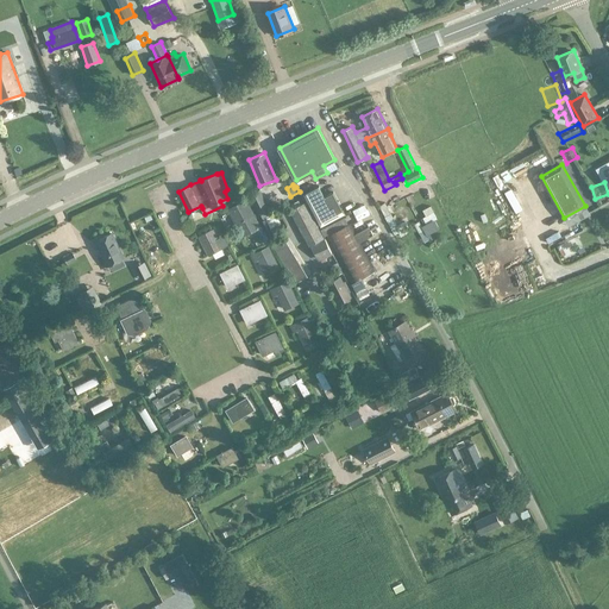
[(318,186),(302,194),(320,226),(344,213),(333,193),(324,198),(318,186)]
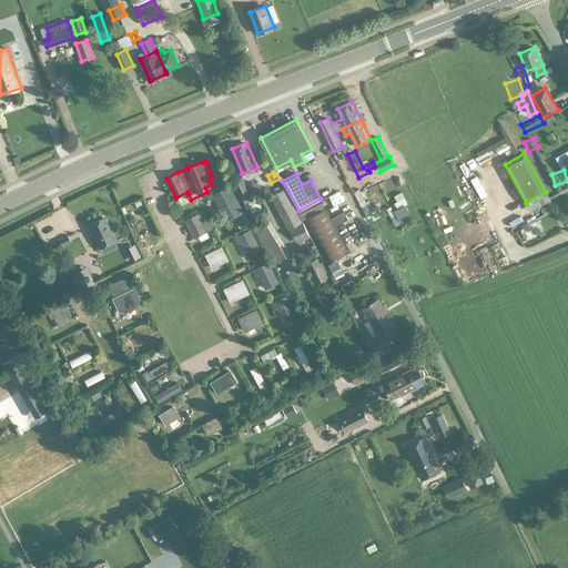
[(254,200),(243,176),(232,182),(241,201),(243,200),(245,204),(254,200)]
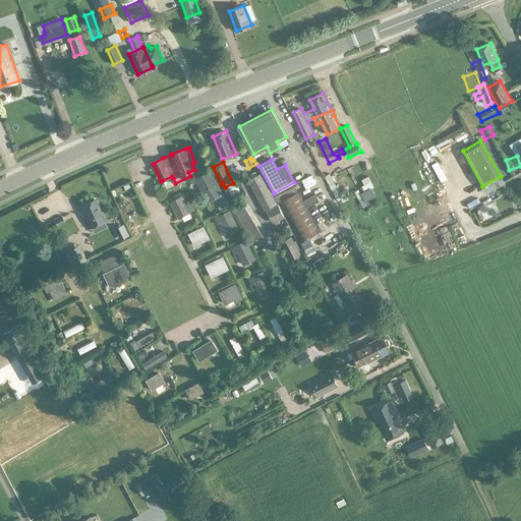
[(336,179),(341,176),(336,168),(331,170),(336,179)]
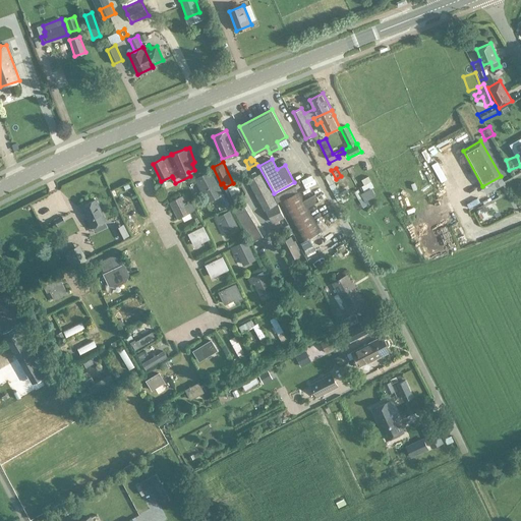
[(265,211),(267,210),(277,204),(262,173),(248,180),(265,211)]
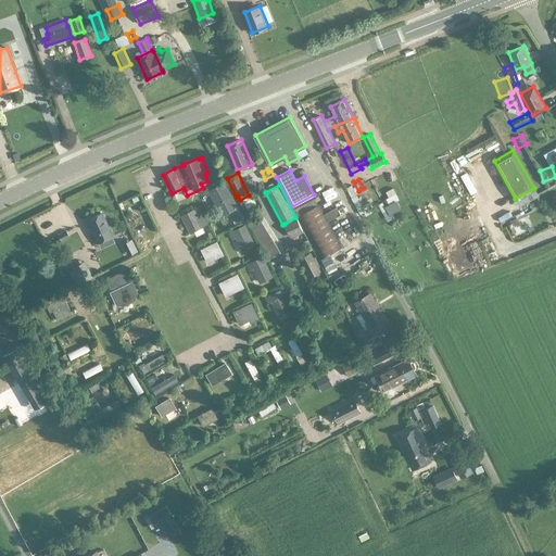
[(389,204),(396,200),(399,199),(395,193),(393,188),(386,191),(389,197),(386,199),(383,200),(387,205),(389,204)]
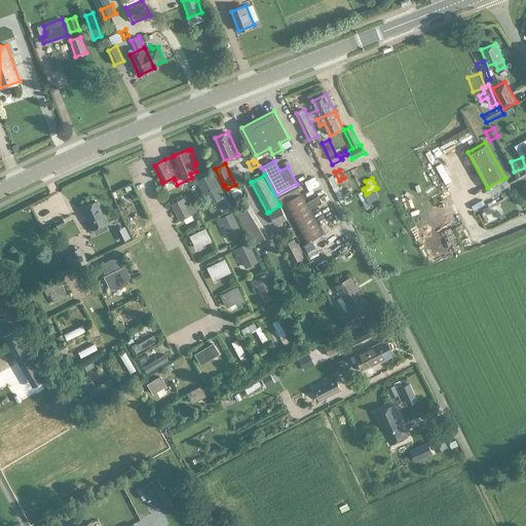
[(233,197),(229,189),(225,191),(232,207),(237,204),(233,197)]
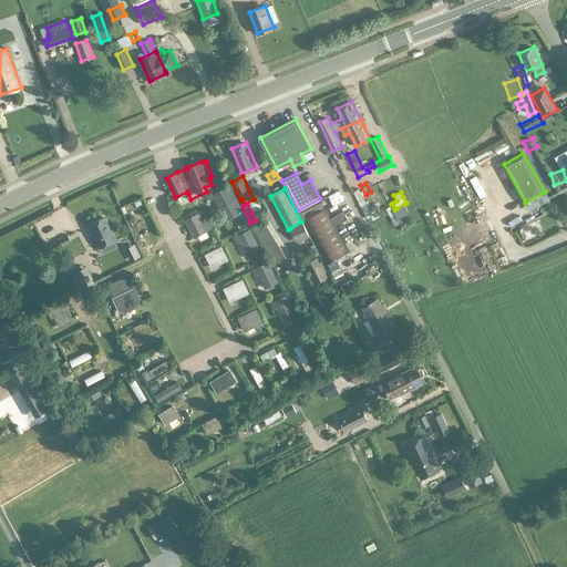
[(192,213),(198,232),(214,226),(207,207),(192,213)]
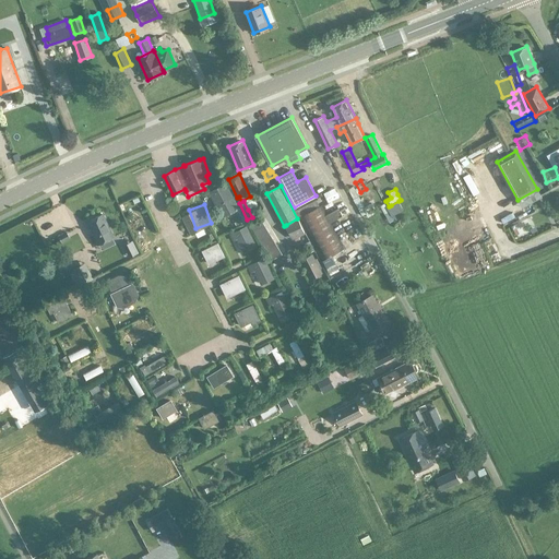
[(322,205),(300,215),(323,260),(344,249),(330,221),(342,215),(339,209),(326,214),(322,205)]
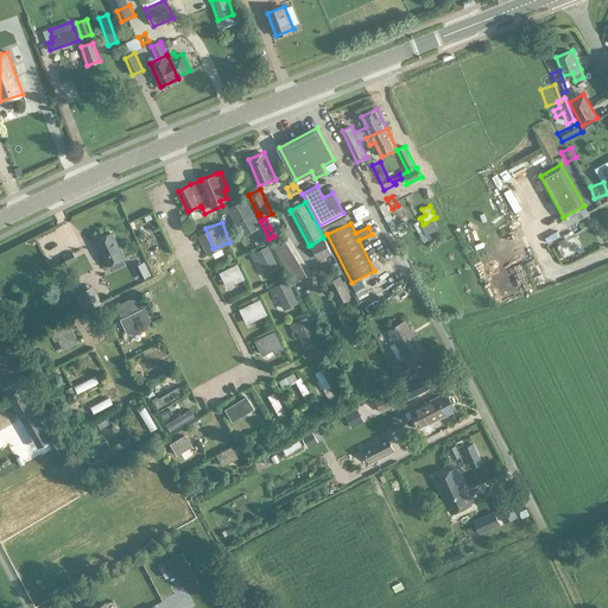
[(122,258),(111,233),(94,240),(106,265),(122,258)]
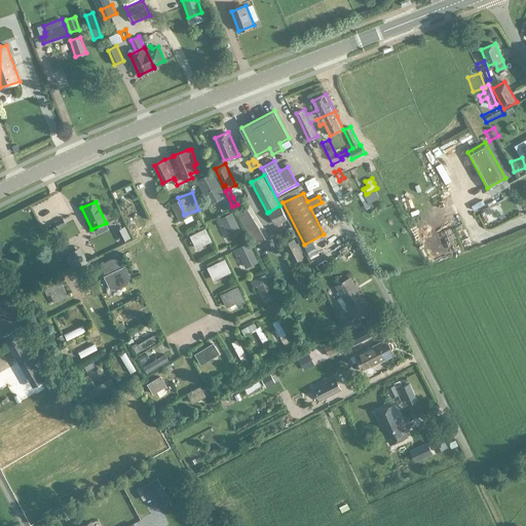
[(245,207),(260,238),(270,233),(255,201),(245,207)]
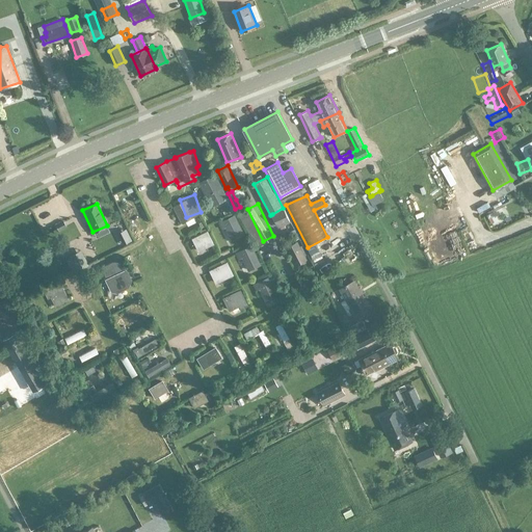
[(291,222),(283,208),(272,214),(280,228),(291,222)]
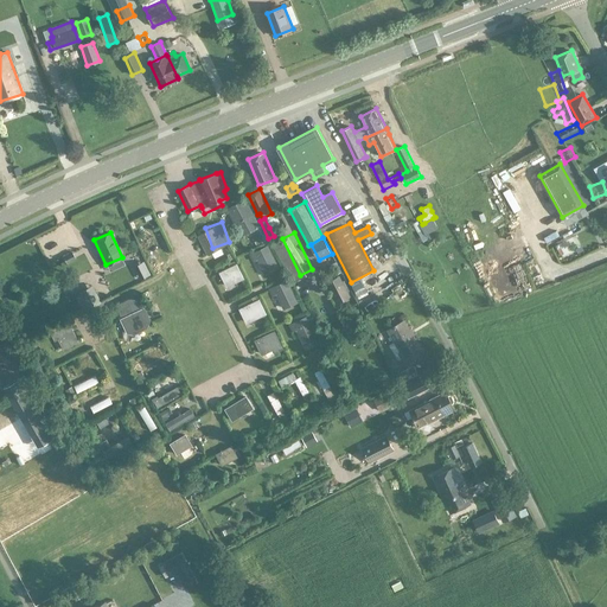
[(66,264),(76,260),(71,251),(62,256),(66,264)]
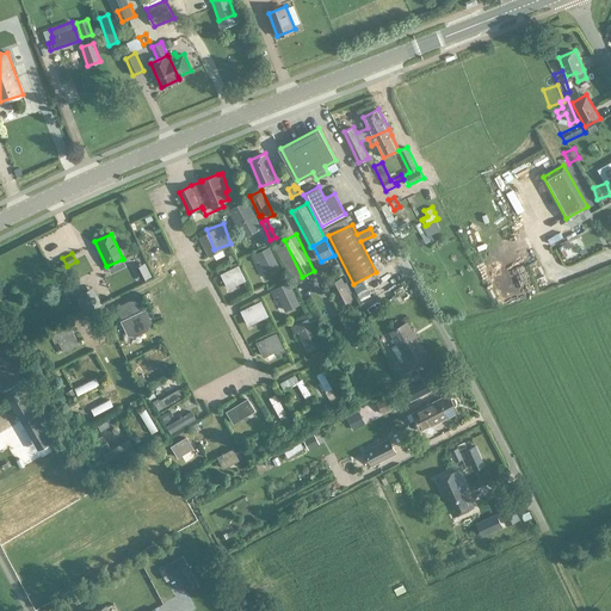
[(184,267),(193,277),(202,269),(192,259),(184,267)]
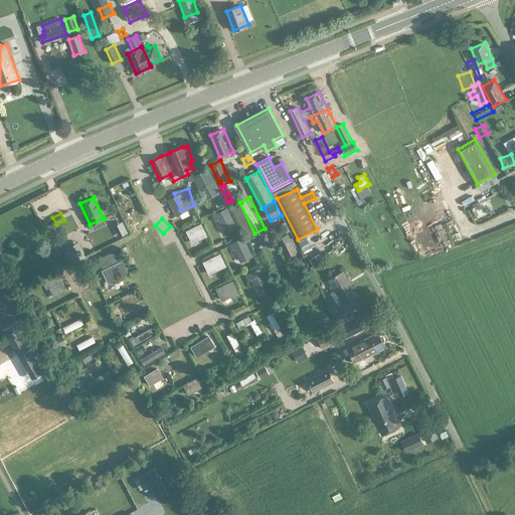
[(215,224),(224,243),(235,238),(226,219),(215,224)]
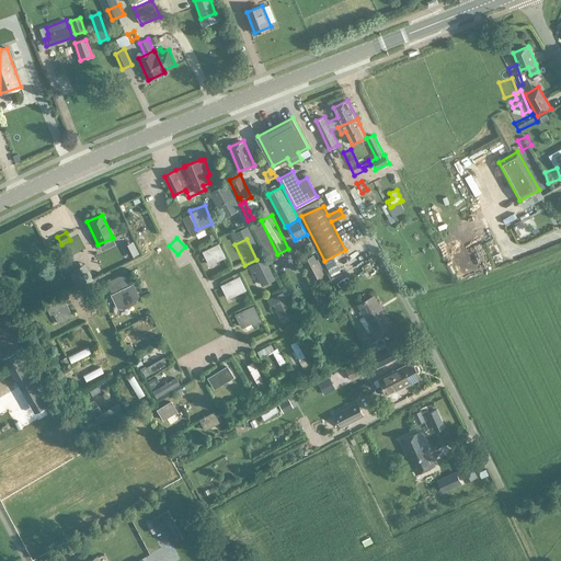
[(235,244),(222,251),(232,272),(244,265),(235,244)]
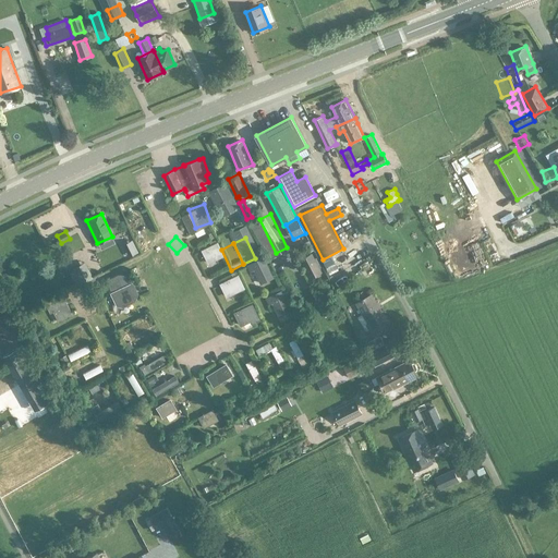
[(221,250),(209,255),(220,276),(231,270),(221,250)]
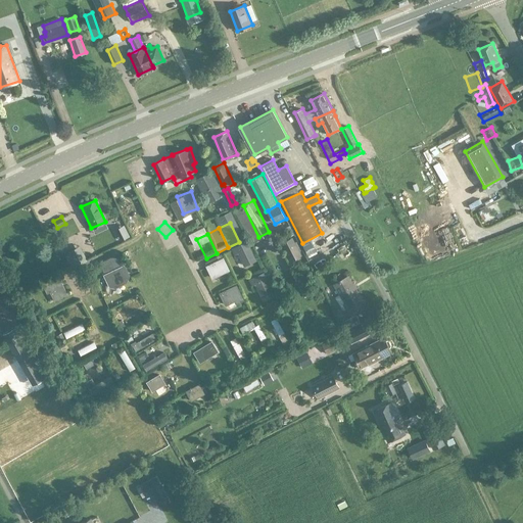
[(249,262),(263,254),(253,235),(240,242),(249,262)]
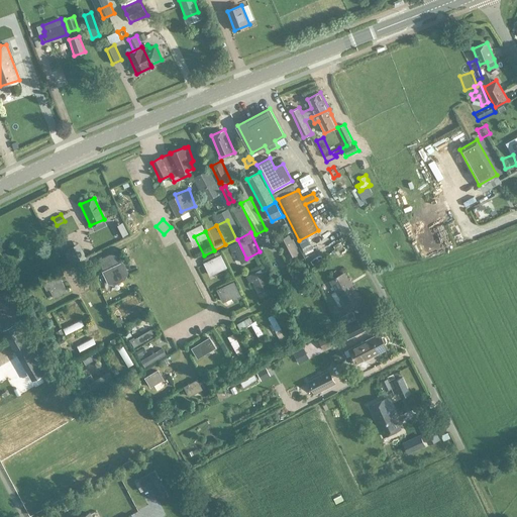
[(278,240),(288,259),(299,252),(289,234),(278,240)]
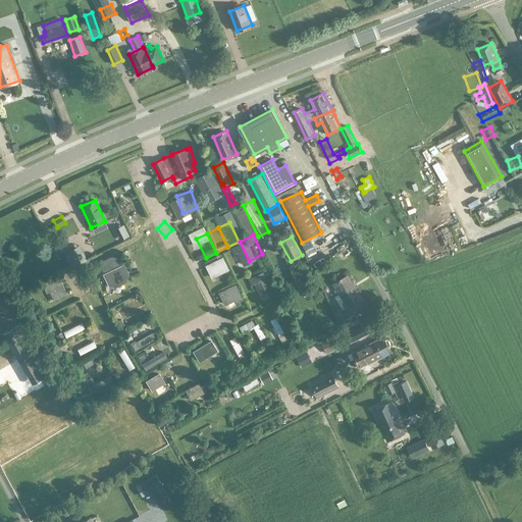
[(196,239),(186,244),(195,263),(206,258),(196,239)]
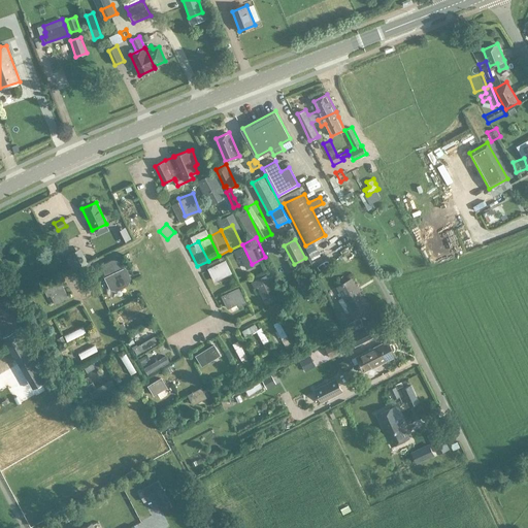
[(80,248),(68,254),(76,270),(89,264),(81,252),(80,248)]
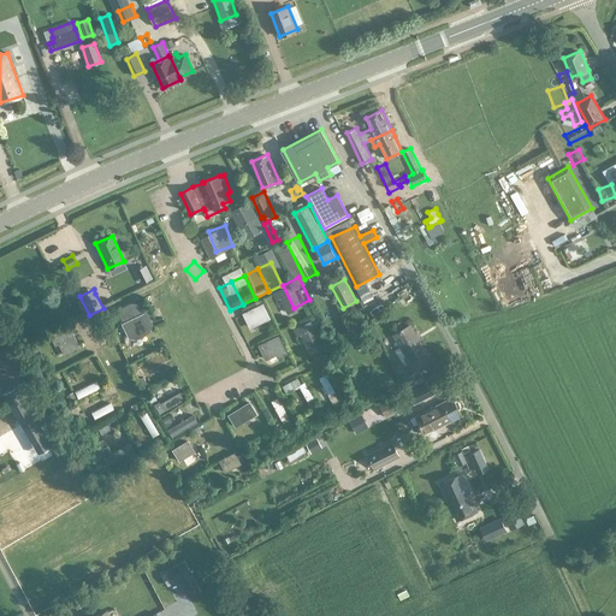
[(146,295),(124,302),(130,319),(129,320),(136,341),(146,338),(143,331),(161,325),(154,304),(149,306),(146,295)]
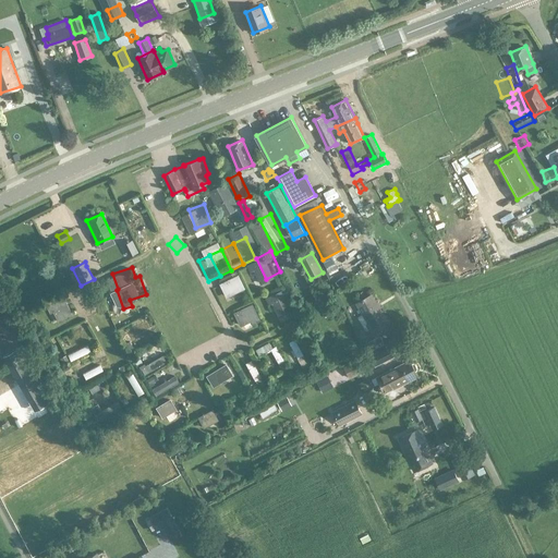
[(246,269),(226,276),(231,290),(251,284),(246,269)]
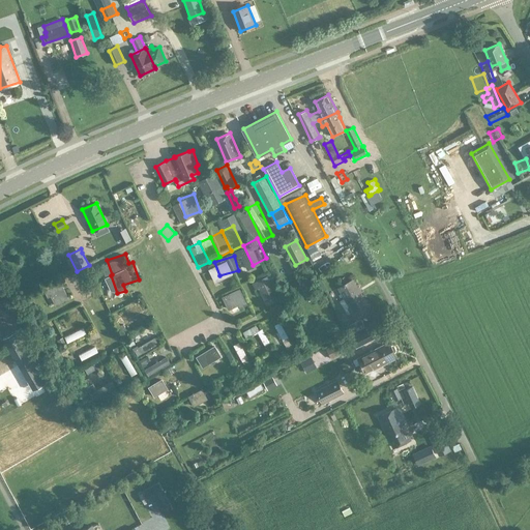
[(278,295),(269,274),(253,283),(256,290),(259,288),(265,301),(278,295)]
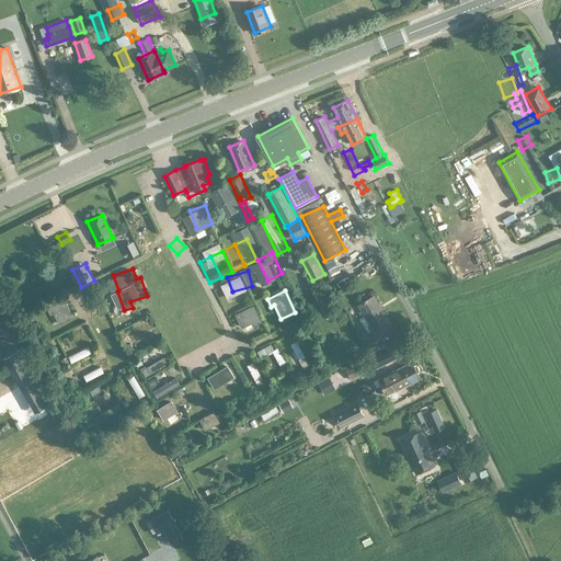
[(361,319),(366,329),(369,327),(375,335),(391,325),(374,296),(359,305),(366,316),(361,319)]
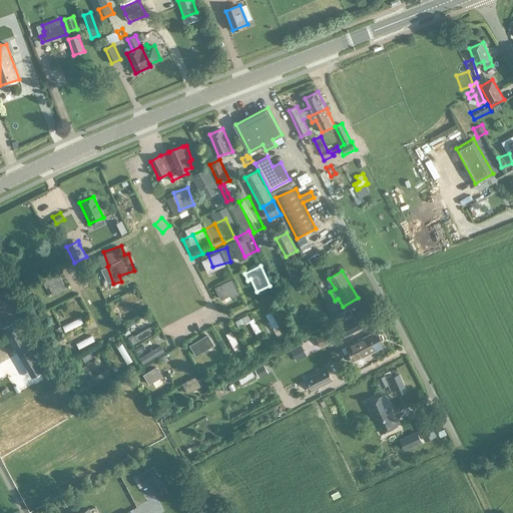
[(54,297),(67,290),(58,274),(42,282),(46,288),(48,287),(54,297)]
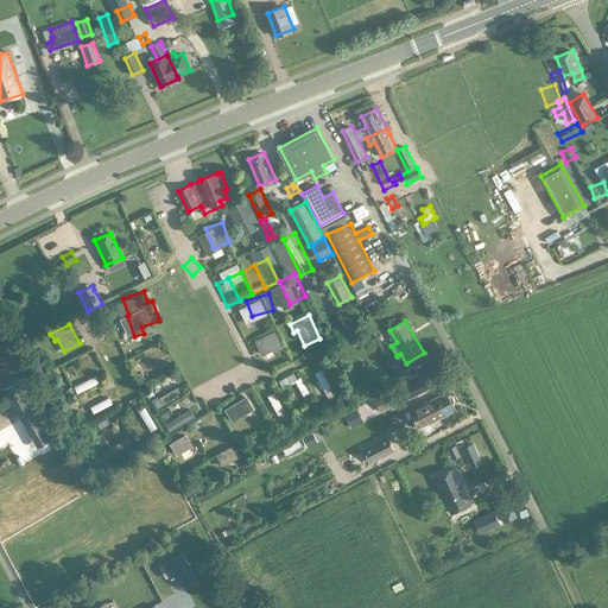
[(276,353),(285,349),(276,330),(255,340),(263,355),(274,349),(276,353)]
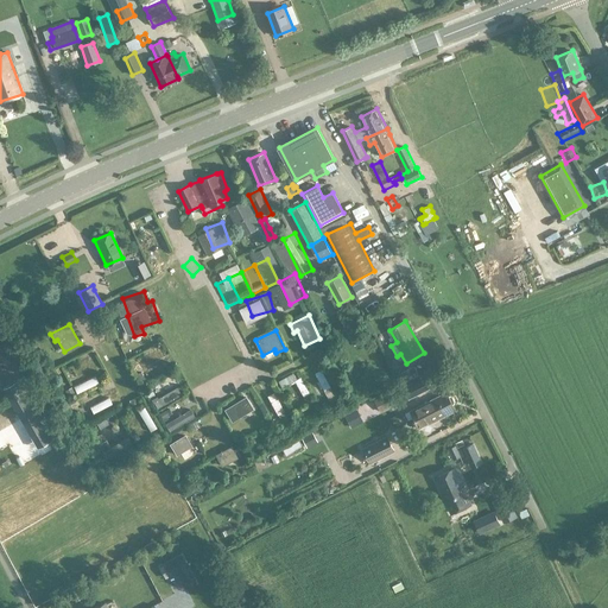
[(0,363),(6,367),(14,352),(0,344),(0,363)]
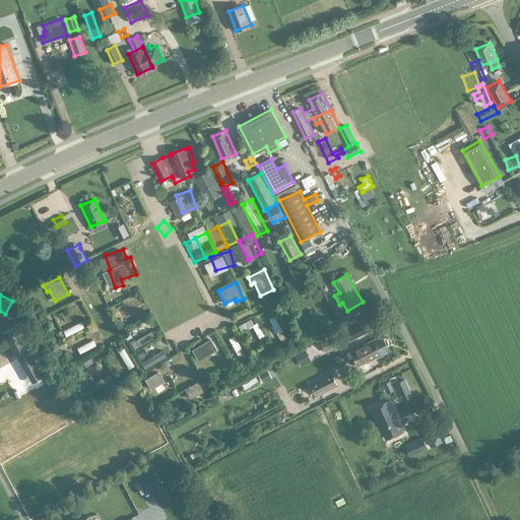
[(129,311),(132,319),(150,310),(146,302),(129,311)]
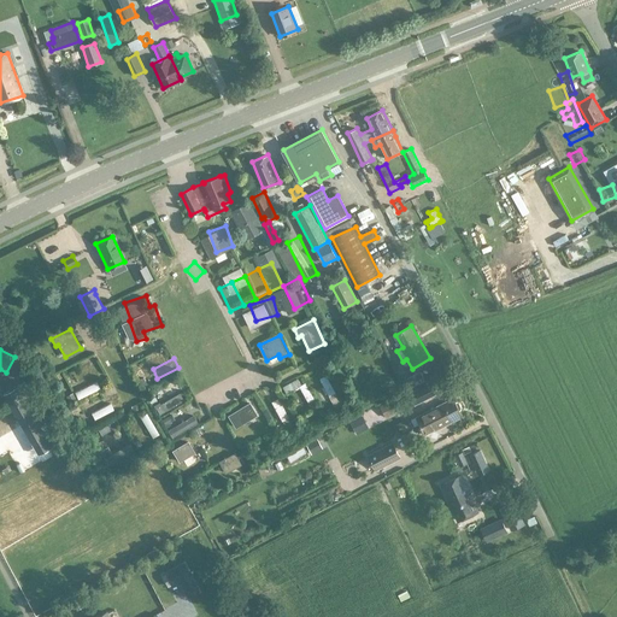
[(141,364),(144,370),(151,368),(148,360),(141,364)]
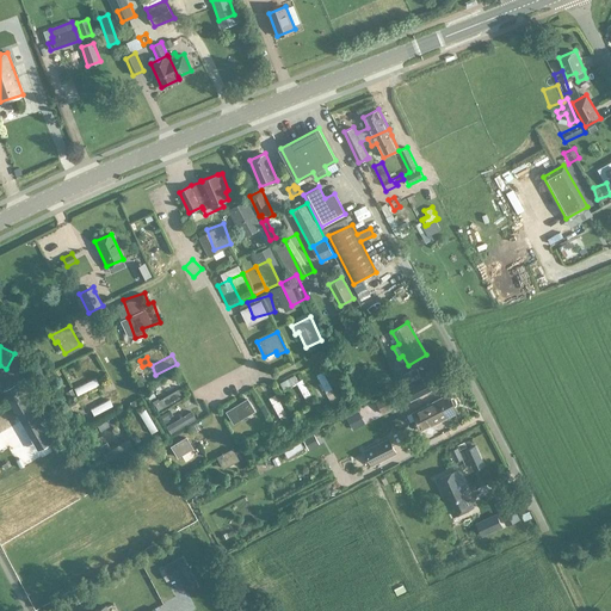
[(329,365),(323,369),(337,393),(344,390),(329,365)]
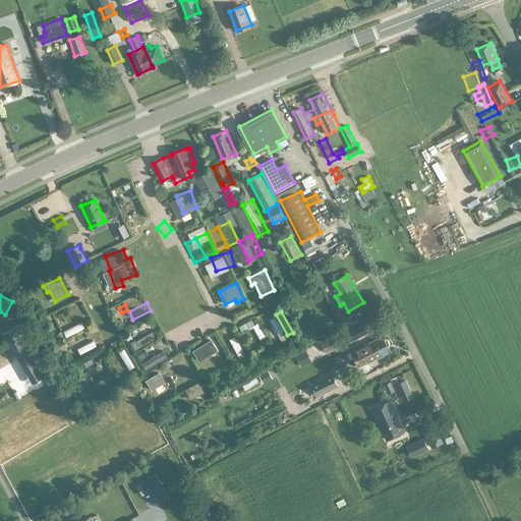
[(63,315),(66,323),(72,321),(69,312),(63,315)]
